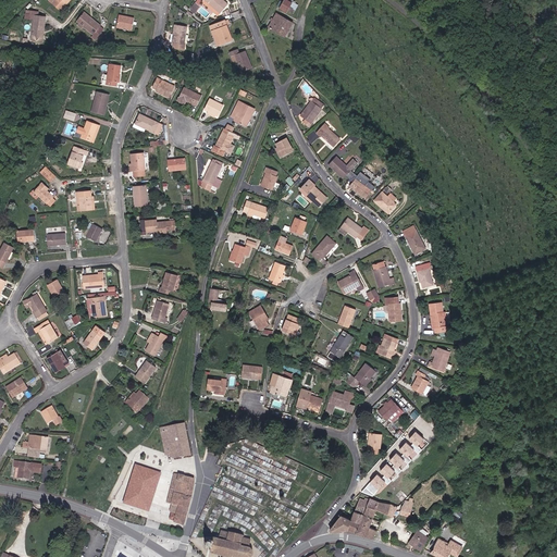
[(71,3),(69,2),(70,0),(56,0),(54,0),(50,0),(48,2),(58,12),(63,8),(64,9),(71,3)]
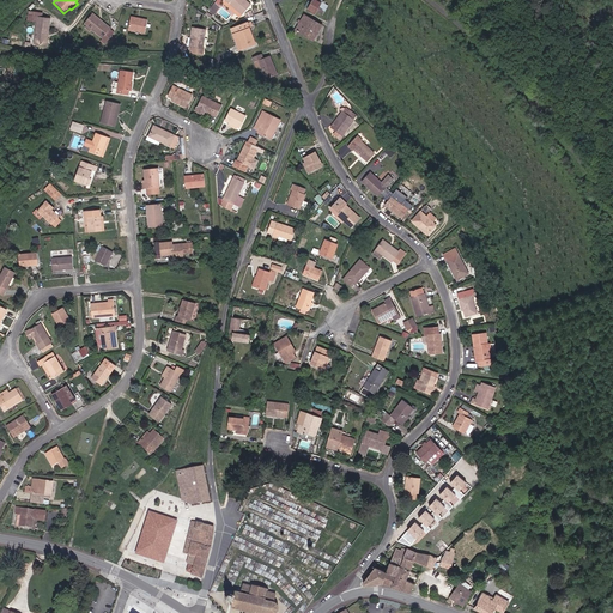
[(226,0),(226,1),(243,17),(252,7),(244,0),(226,0)]
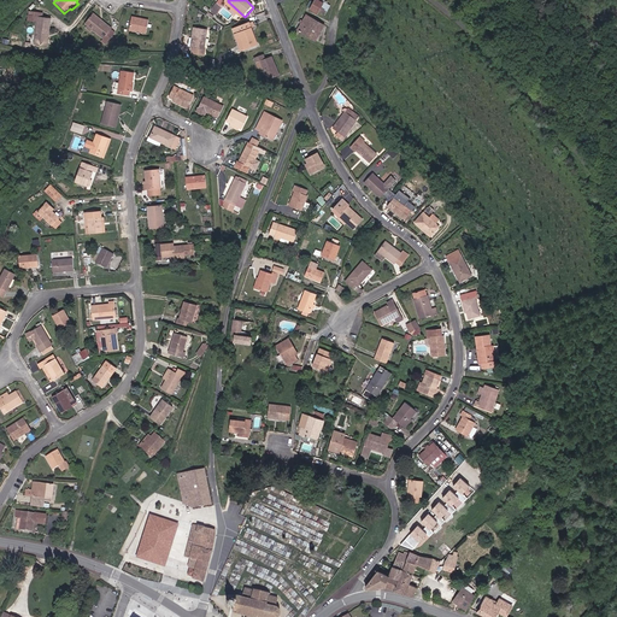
[(317,0),(315,0),(310,11),(317,15),(323,4),(317,0)]
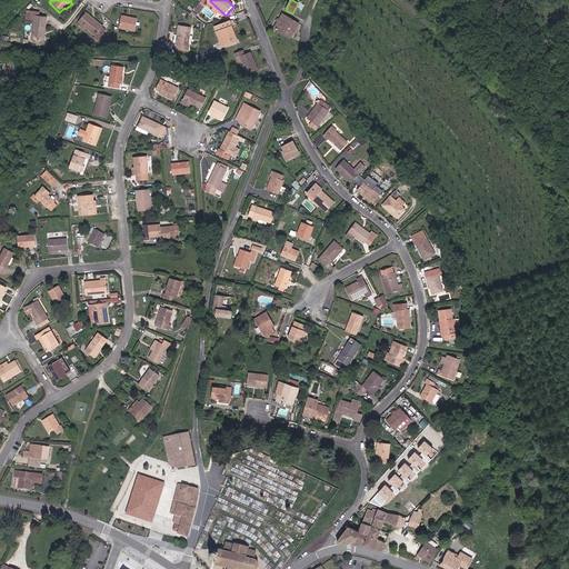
[(225,18),(226,16),(210,1),(208,3),(225,18)]
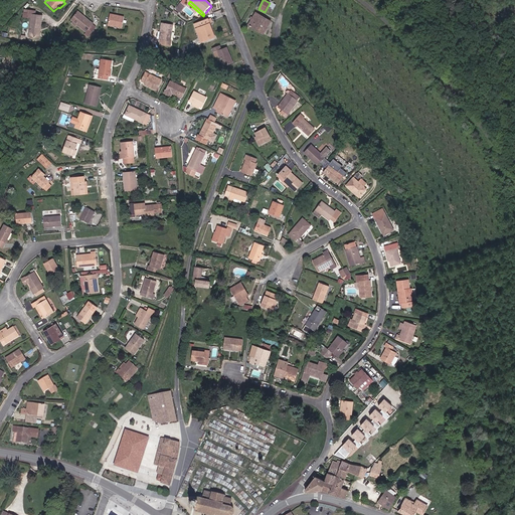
[(29,20),(28,39),(35,39),(37,16),(33,15),(34,12),(28,12),(28,15),(23,15),(23,19),(29,20)]
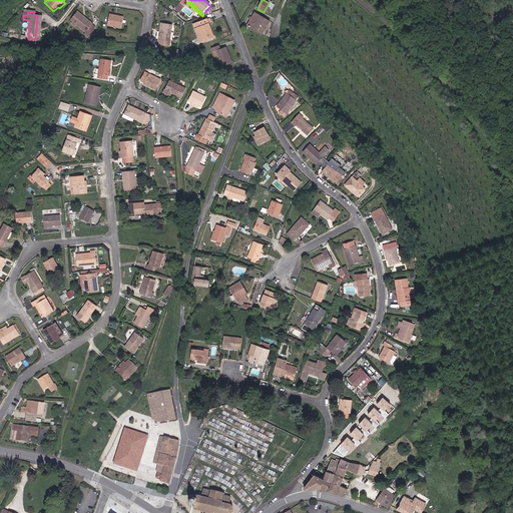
[(77,14),(70,22),(72,24),(77,28),(84,35),(82,37),(86,41),(92,35),(93,30),(90,28),(91,26),(77,14)]
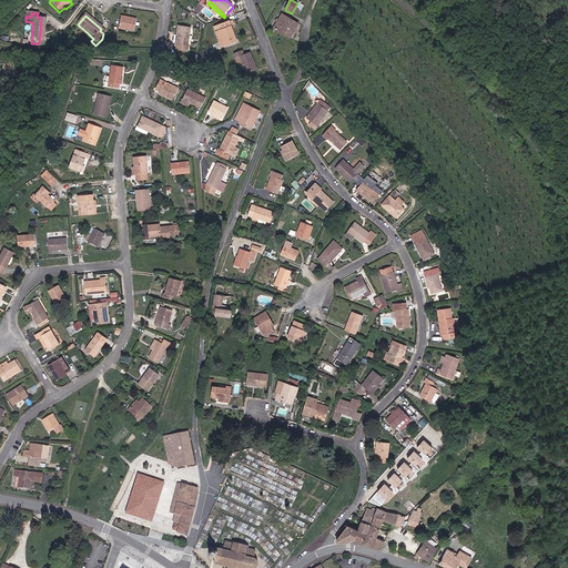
[(274,29),(290,38),(297,26),(281,16),(274,29)]
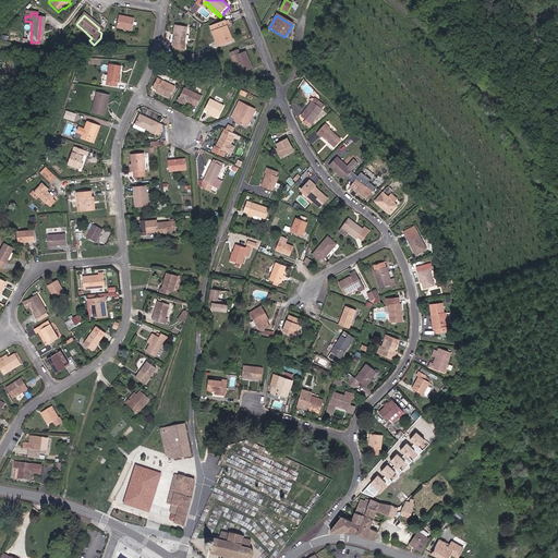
[(133,34),(134,22),(120,21),(118,32),(133,34)]
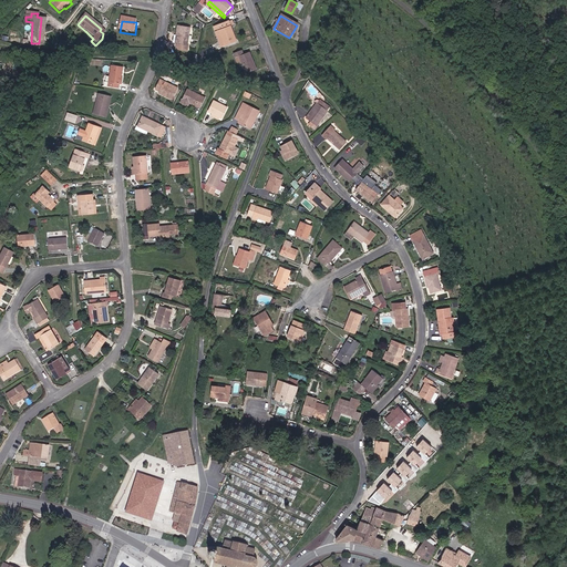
[(215,27),(217,33),(220,31),(227,47),(238,42),(230,22),(215,27)]
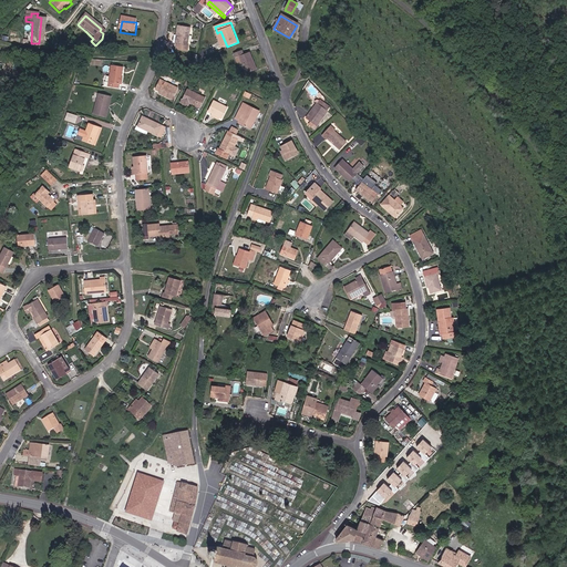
[(179,24),(178,32),(181,33),(178,45),(177,52),(189,54),(191,48),(188,48),(192,26),(179,24)]
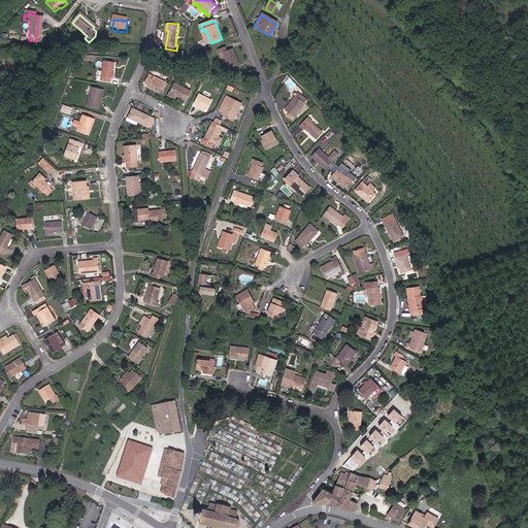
[(208,44),(211,43),(205,29),(202,31),(208,44)]
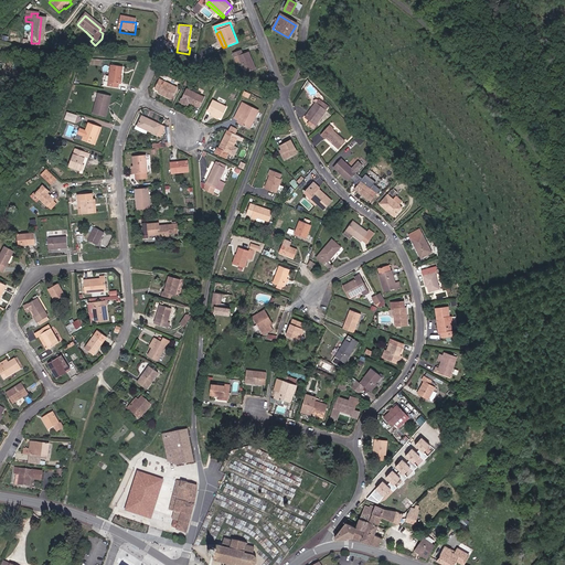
[(245,54),(244,49),(236,52),(240,62),(244,60),(249,73),(258,70),(251,52),(245,54)]
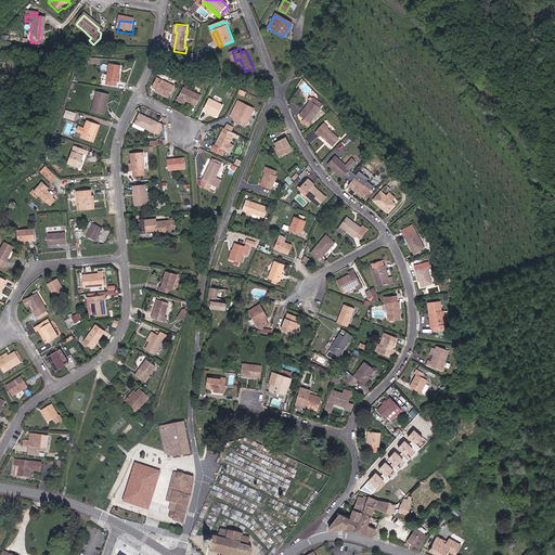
[(119,77),(120,67),(110,65),(105,86),(116,88),(120,78),(119,77)]
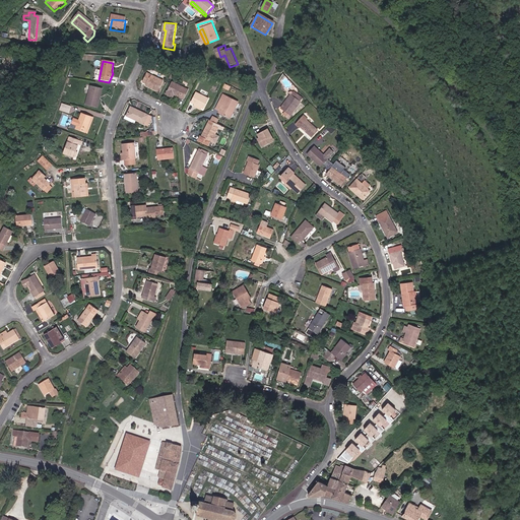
[(145,84),(148,86),(147,88),(157,93),(163,82),(146,74),(142,83),(145,84)]
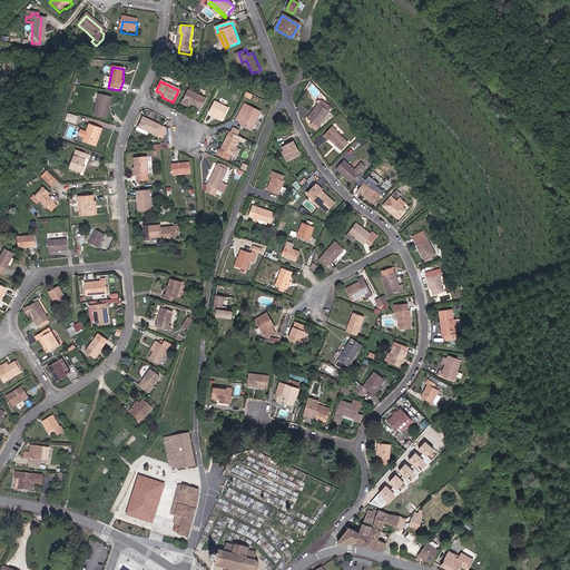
[(182,105),(187,108),(189,104),(192,105),(202,110),(207,99),(189,90),(182,105)]
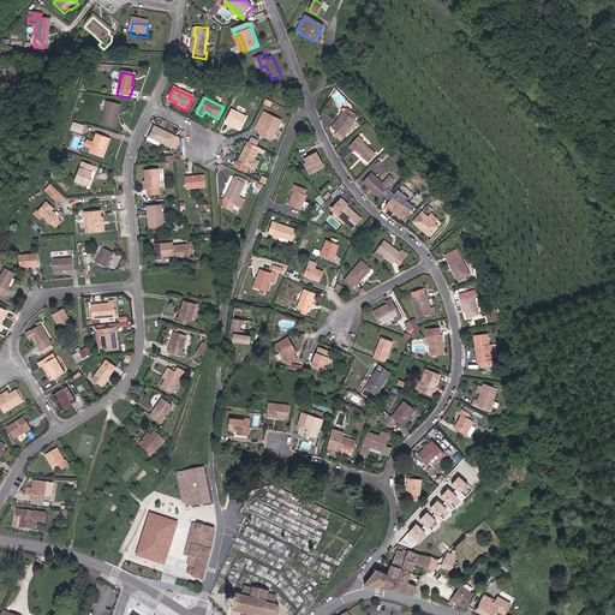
[(119,106),(108,102),(101,125),(113,129),(117,118),(115,118),(119,106)]
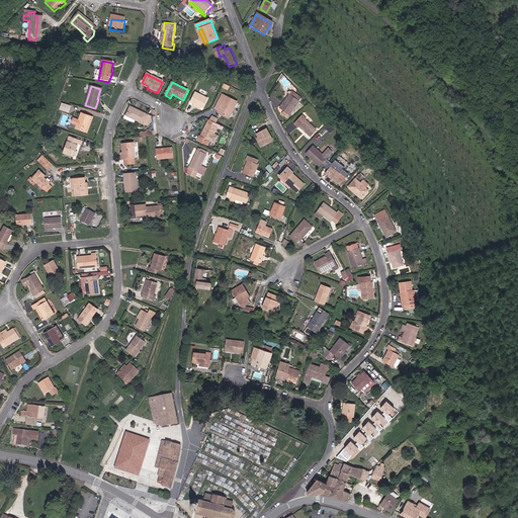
[(290,90),(286,90),(285,91),(287,93),(276,104),(285,112),(298,98),(290,90)]
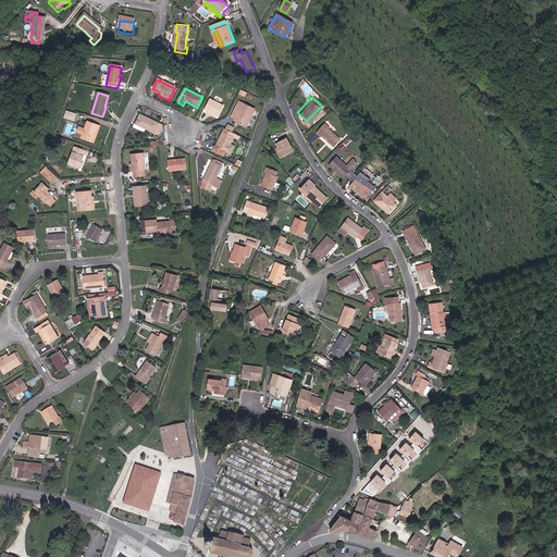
[(224,108),(210,101),(205,111),(219,119),(224,108)]
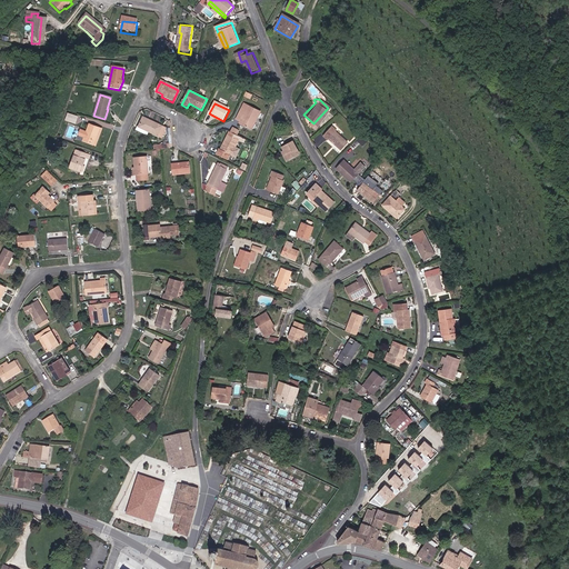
[(242,120),(248,122),(246,128),(251,131),(261,112),(245,106),(237,121),(241,123),(242,120)]
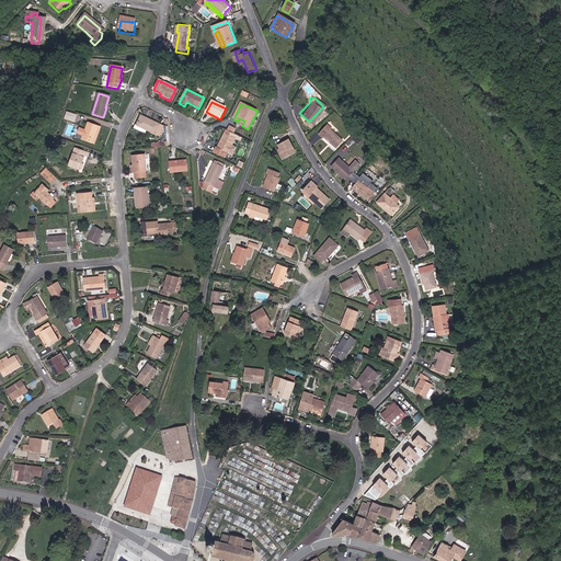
[(65,118),(76,122),(78,114),(67,111),(65,118)]
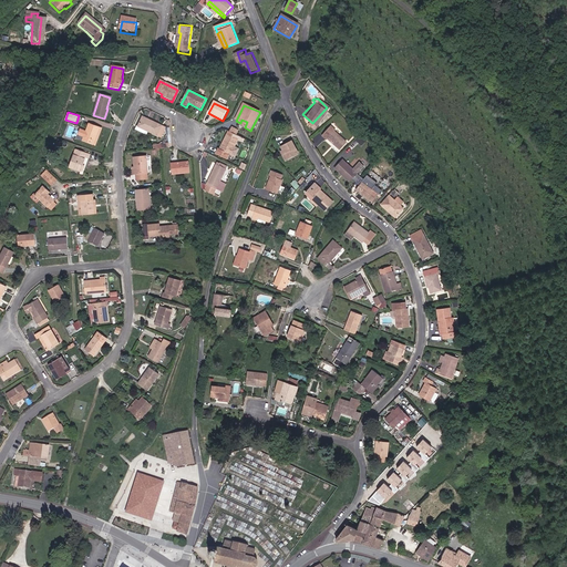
[(165,130),(143,120),(138,129),(155,136),(156,134),(162,136),(165,130)]
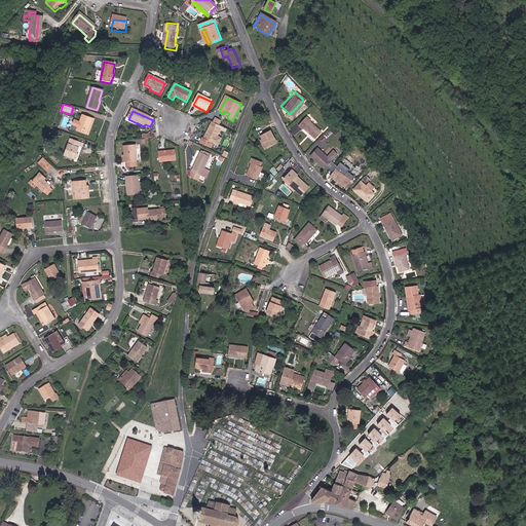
[(305,117),(301,112),(292,121),(297,125),(298,124),(309,136),(315,128),(304,118),(305,117)]
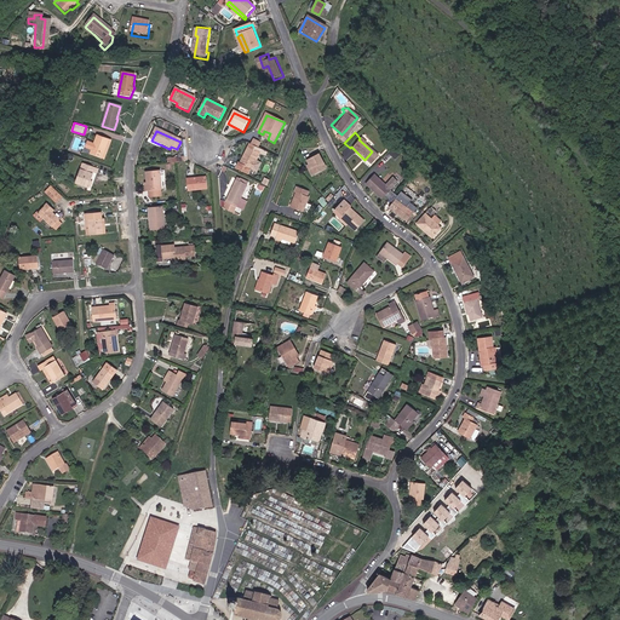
[(108,141),(97,136),(90,154),(102,159),(108,141)]
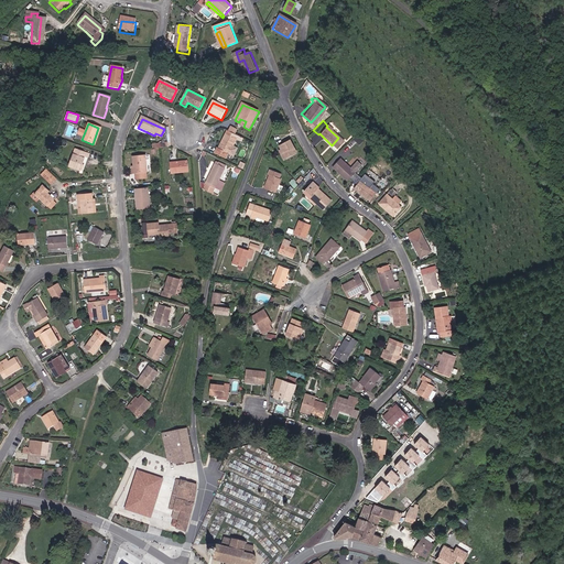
[(101,129),(98,128),(93,144),(96,145),(101,129)]
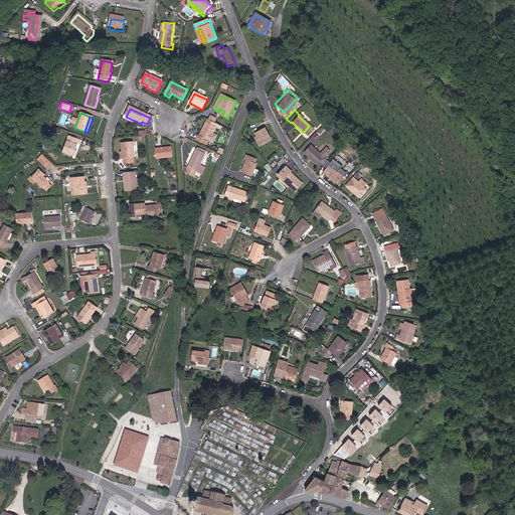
[(322,119),(311,131),(315,135),(327,123),(322,119)]
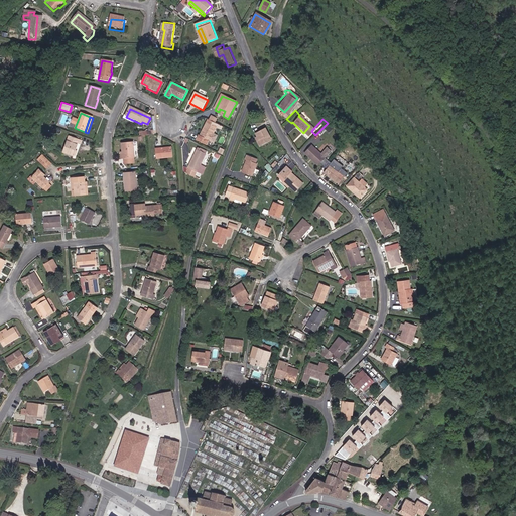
[(216,130),(206,125),(200,138),(199,138),(197,142),(206,147),(208,142),(210,143),(216,130)]
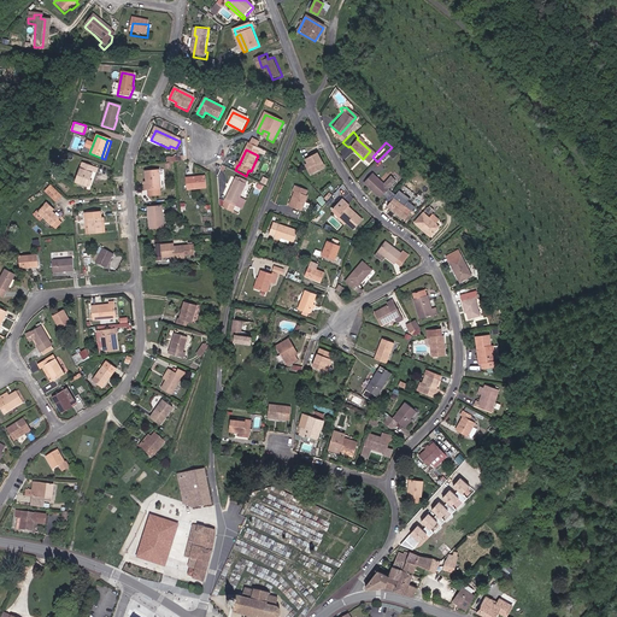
[(306,160),(309,164),(305,166),(309,172),(322,165),(316,151),(305,156),(306,160)]
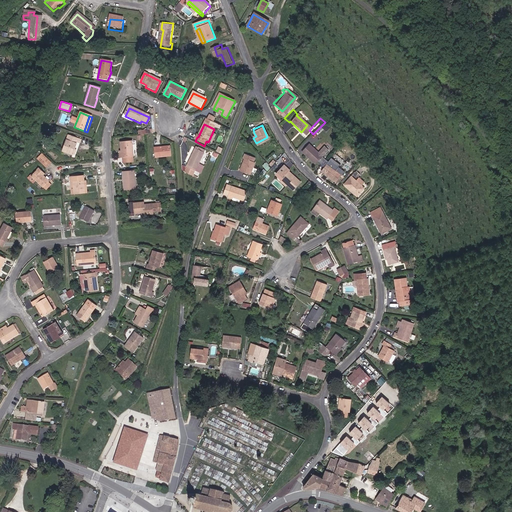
[(62,152),(72,155),(74,150),(76,142),(79,144),(81,139),(68,135),(62,152)]
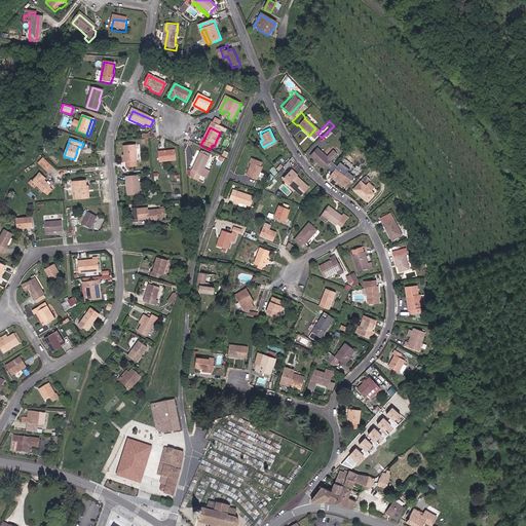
[(323,153),(313,145),(306,152),(320,164),(333,149),(329,146),(323,153)]
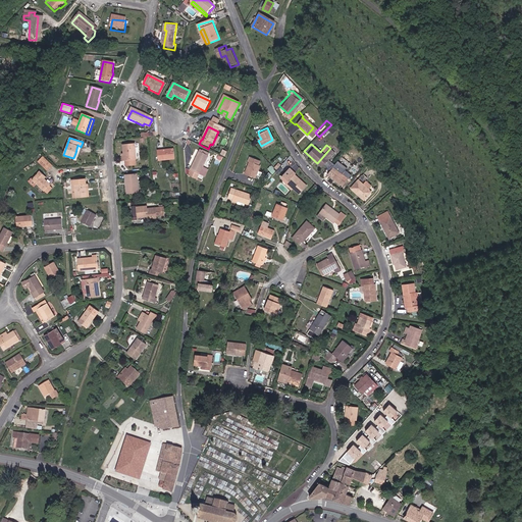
[(135,146),(123,147),(124,155),(124,162),(136,162),(135,146)]
